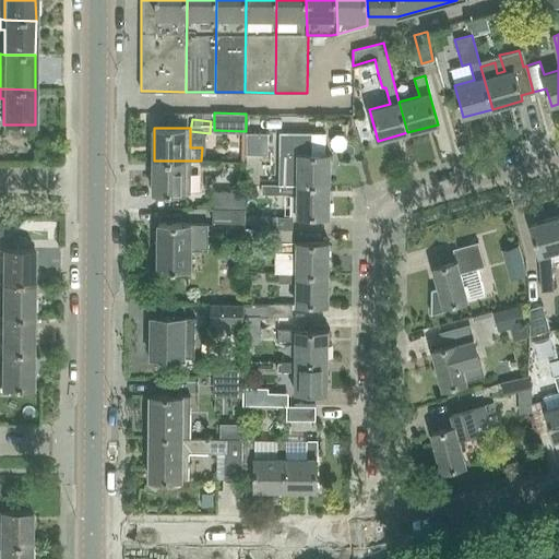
[(281,133),(281,153),(280,153),(280,165),(297,165),(297,185),(329,186),(330,154),(311,154),(311,133),(281,133)]
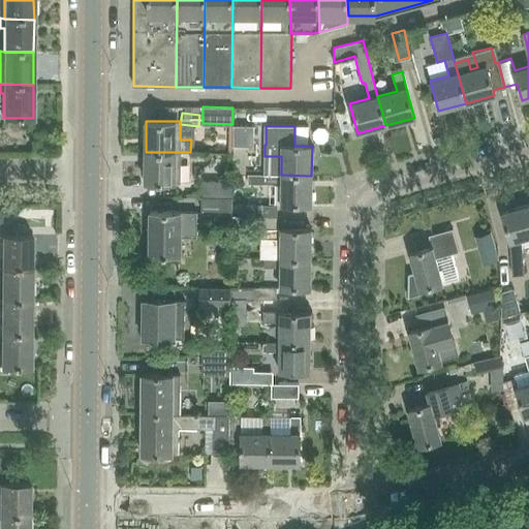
[(180,182),(180,152),(146,152),(146,182),(180,182)]
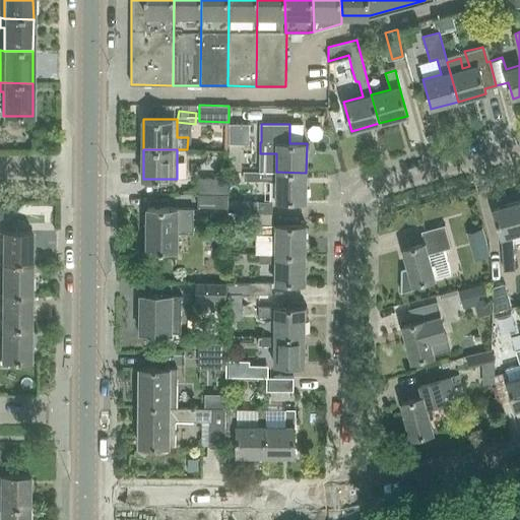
[(306,173),(276,172),(248,172),(244,172),(244,181),(260,181),(276,181),(276,201),(306,201),(306,173)]
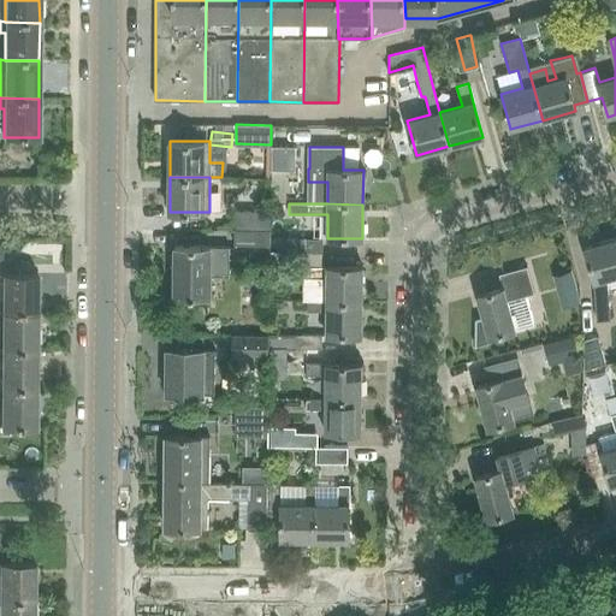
[(235,230),(270,230),(271,212),(235,211),(235,230)]
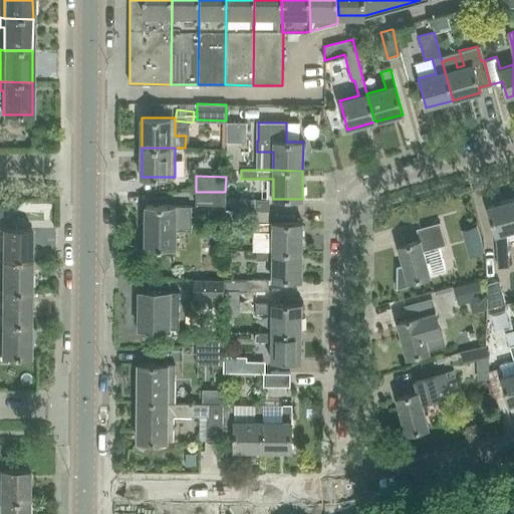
[(225,204),(225,192),(196,192),(196,204),(225,204)]
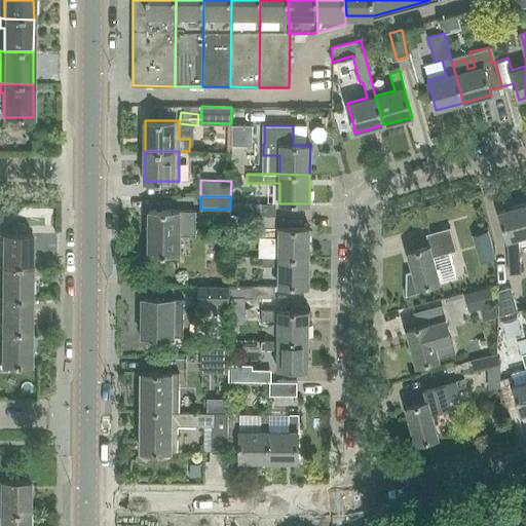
[(272,216),(275,216),(275,203),(254,203),(254,216),(272,216)]
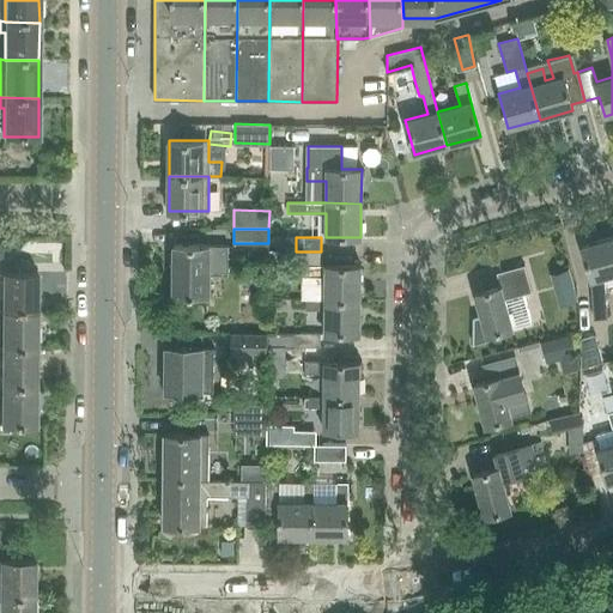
[(602,278),(612,274),(612,237),(582,247),(588,269),(592,283),(593,320),(607,319),(605,297),(607,296),(602,278)]
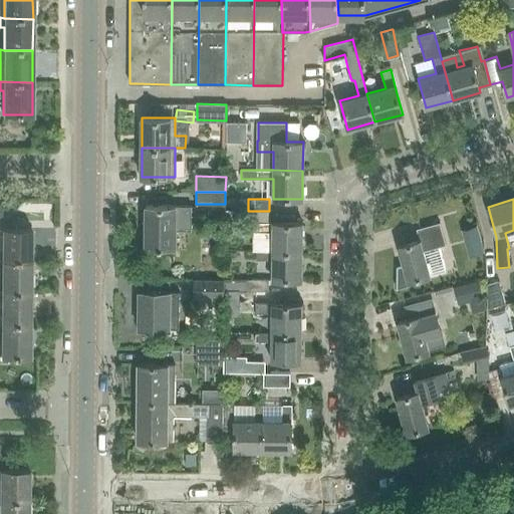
[(176,206),(146,206),(146,247),(159,247),(158,248),(163,248),(163,247),(176,247),(176,230),(191,231),(192,206),(176,206)]
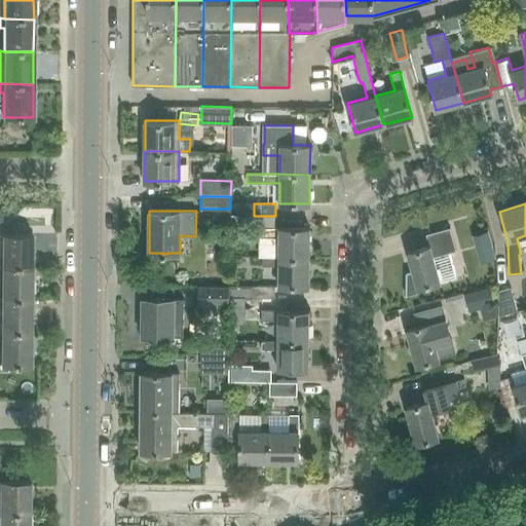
[(275,216),(272,216),(254,216),(254,227),(262,227),(275,227),(275,216)]
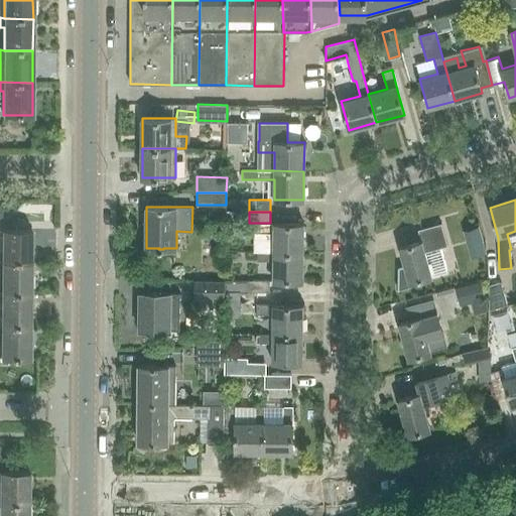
[(282,224),(270,223),(257,223),(257,233),(273,234),(273,253),(302,253),(303,224),(282,224)]
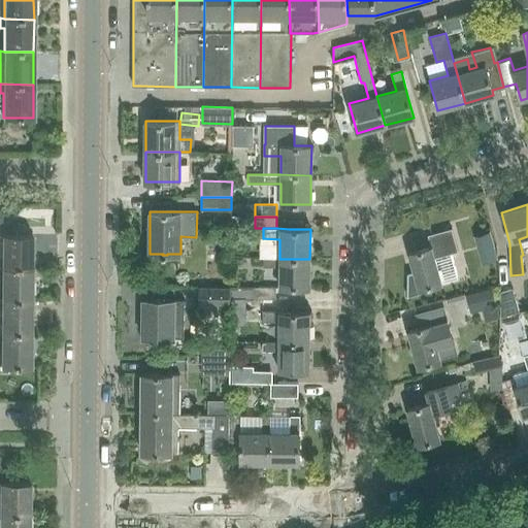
[(406,296),(406,297),(431,290),(430,286),(441,283),(434,258),(457,252),(451,229),(427,235),(430,246),(408,253),(414,272),(408,274),(407,295),(406,296)]
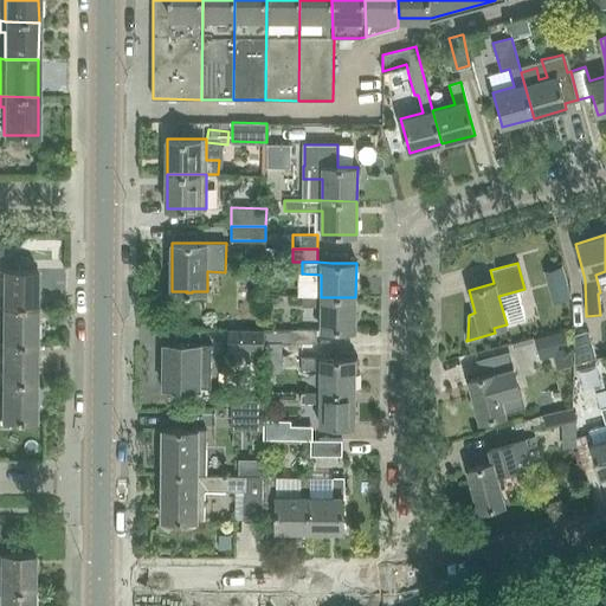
[(1,307),(36,308),(36,270),(0,269),(0,279),(2,281),(1,307)]
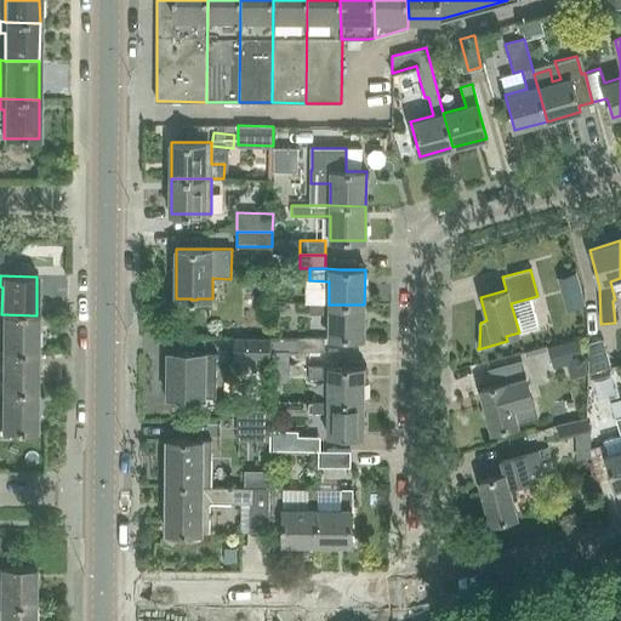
[(364,305),(329,305),(309,303),(309,314),(329,314),(328,339),(364,339),(364,305)]
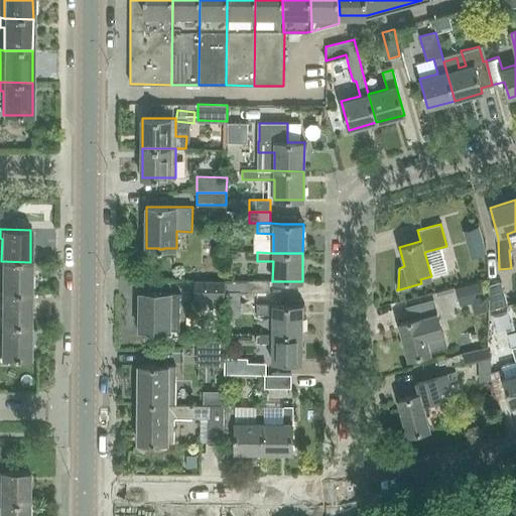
[(30,262),(1,261),(0,261),(0,270),(1,270),(1,293),(29,293),(30,262)]
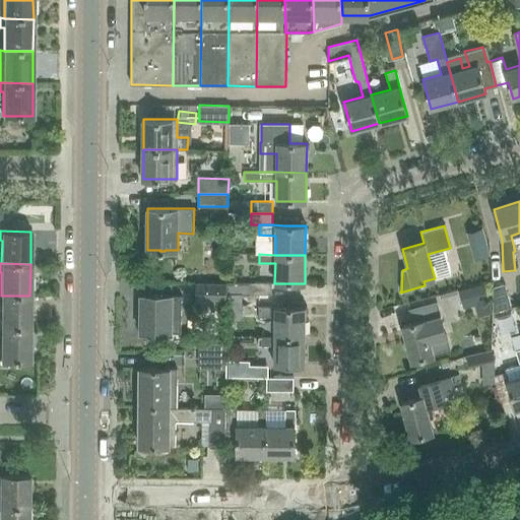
[(271,283),(250,282),(226,282),(226,283),(225,283),(225,300),(226,300),(226,295),(250,295),(250,296),(271,296),(271,283)]
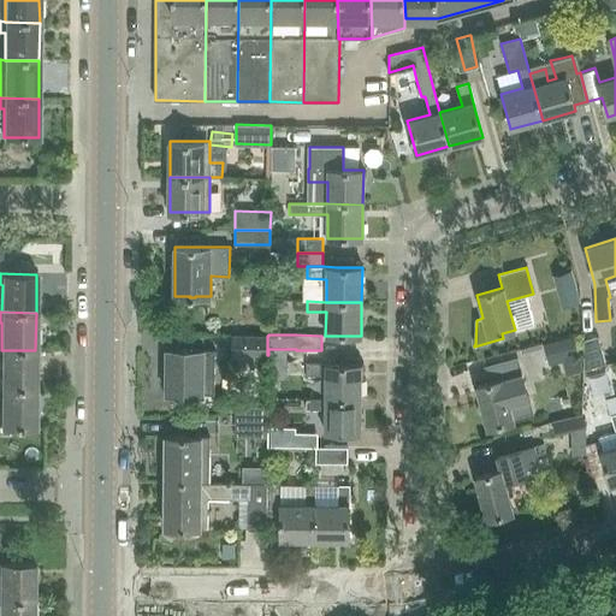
[(267,355),(267,336),(231,336),(231,354),(267,355)]
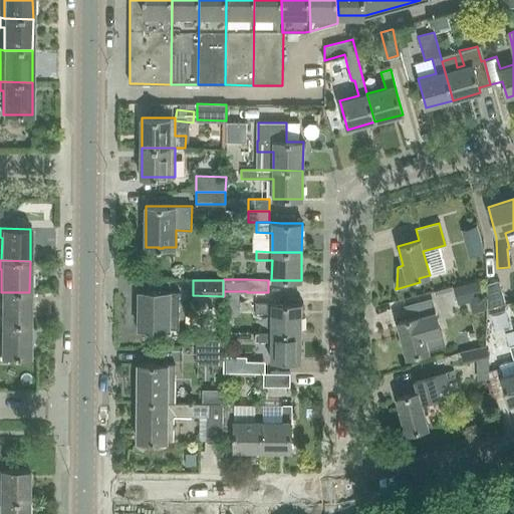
[(499,281),(487,284),(487,309),(505,304),(499,281)]
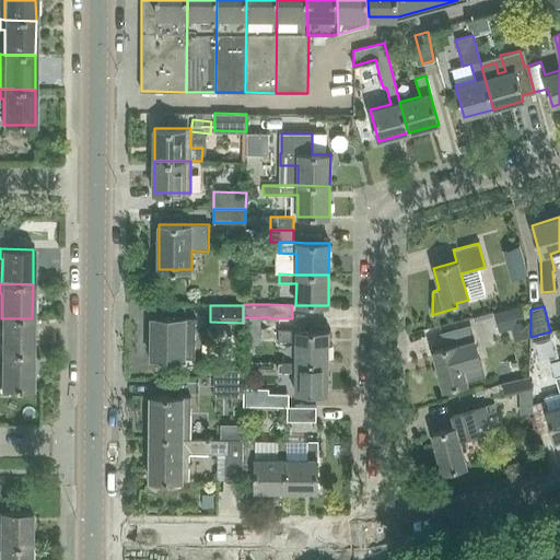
[(524,324),(520,307),(494,314),(500,330),(512,327),(524,324)]
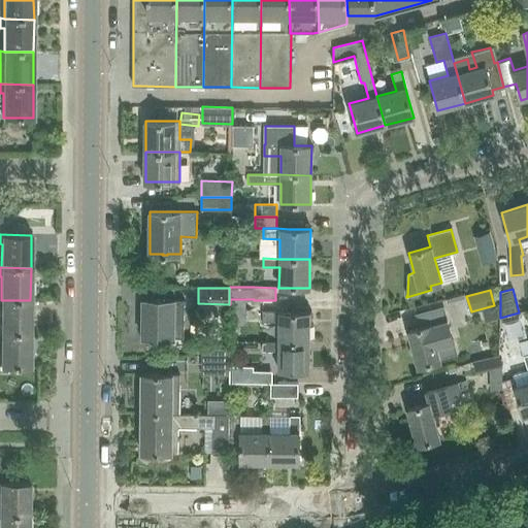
[(1,300),(0,299),(0,308),(1,309),(1,333),(30,333),(30,300),(1,300)]
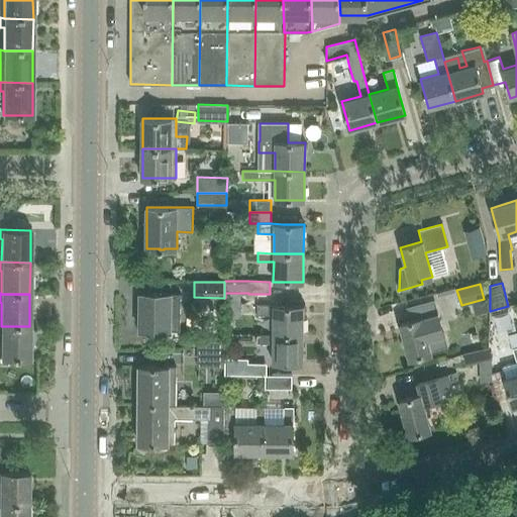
[(140,294),(139,330),(171,331),(177,331),(178,294),(171,294),(140,294)]
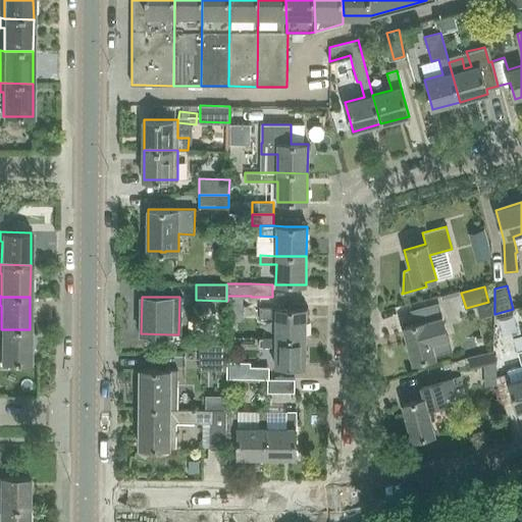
[(272,308),(272,297),(251,297),(250,307),(259,308),(259,318),(275,318),(275,338),(305,338),(306,309),(284,309),(284,308),(272,308)]
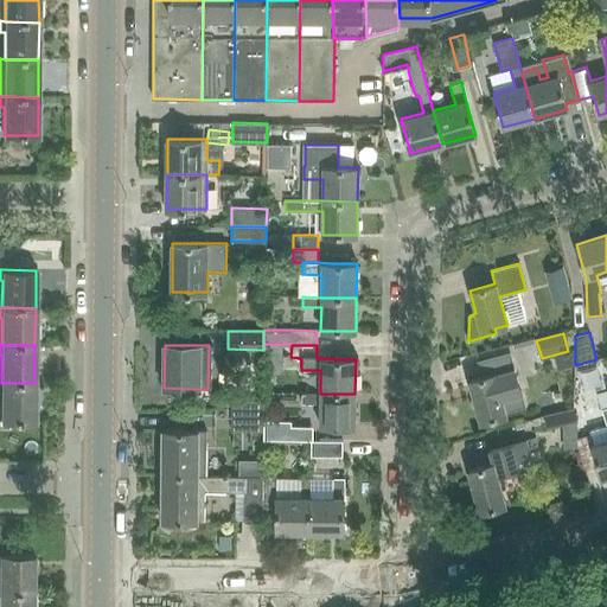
[(481,376),(468,381),(480,422),(506,415),(506,413),(524,408),(521,394),(513,368),(509,352),(478,362),(481,376)]
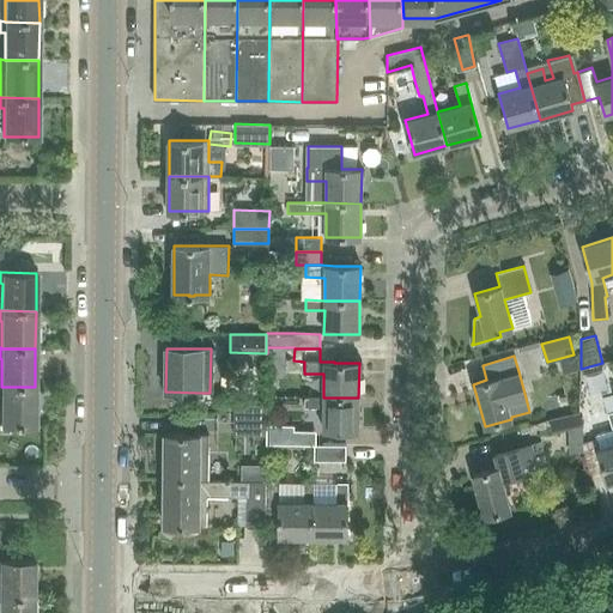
[(35,387),(1,387),(0,386),(0,396),(1,398),(0,425),(35,425),(35,387)]
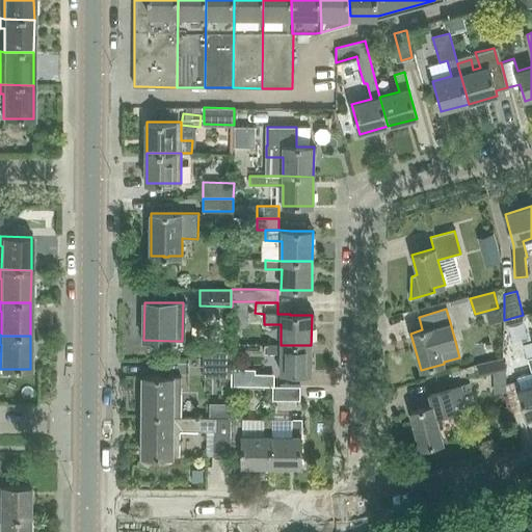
[(311,345),(281,345),(264,344),(264,353),(281,354),(280,374),(311,374),(311,345)]
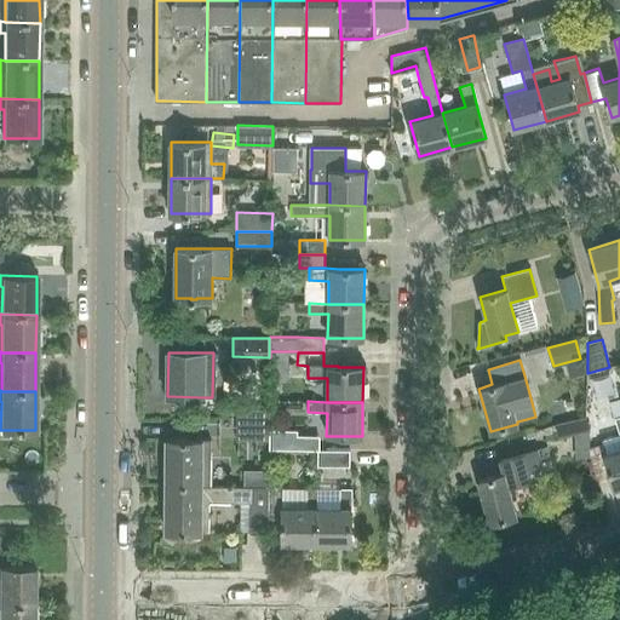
[(269,441),(269,431),(269,411),(236,411),(236,441),(269,441)]
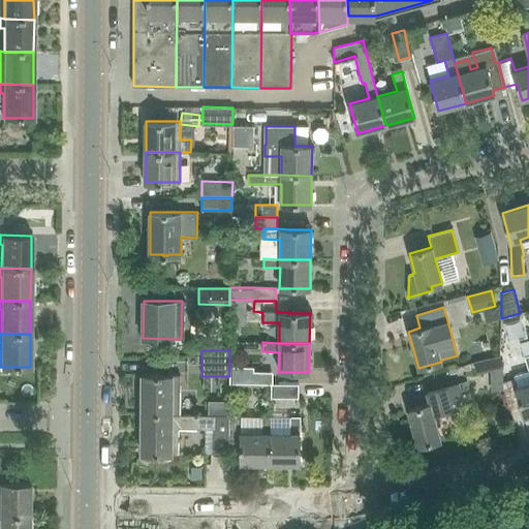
[(528,383),(516,387),(521,405),(524,417),(528,415),(528,355),(524,358),(528,371),(528,383)]
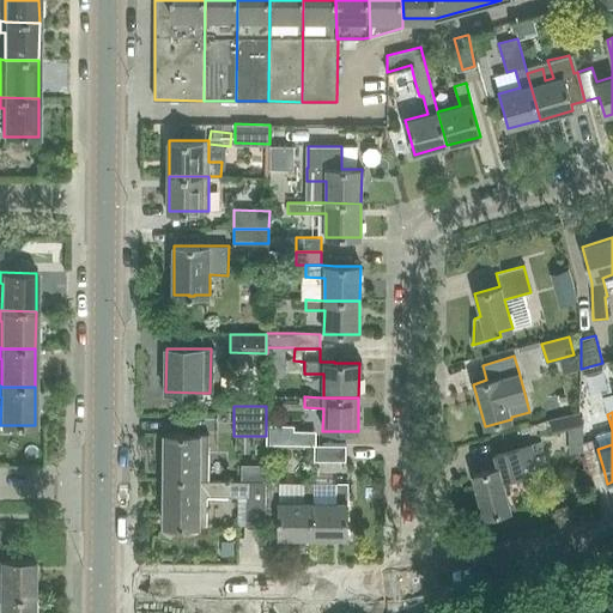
[(283,445),(314,445),(319,445),(319,432),(293,431),(293,426),(266,426),(267,441),(284,442),(283,445)]
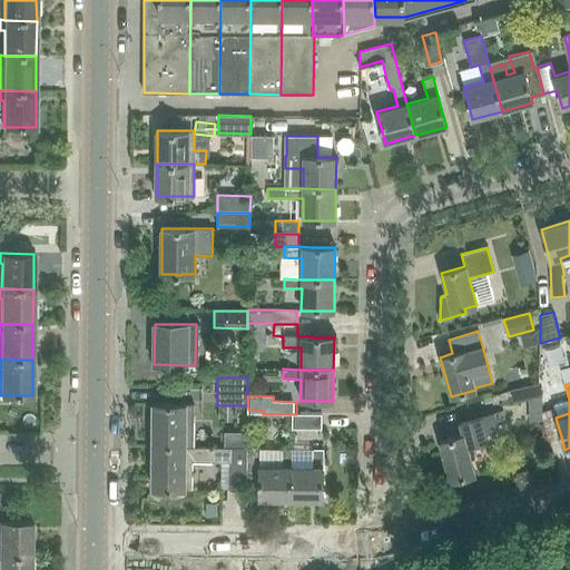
[(153,403),(153,445),(193,446),(194,404),(186,404),(186,403),(153,403)]
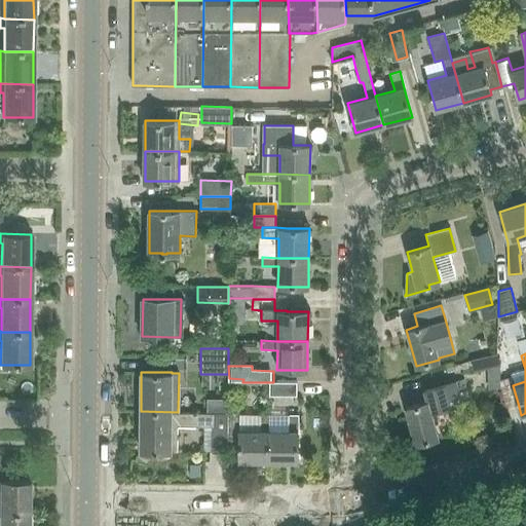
[(296,382),(273,382),(269,382),(269,396),(296,397),(296,382)]
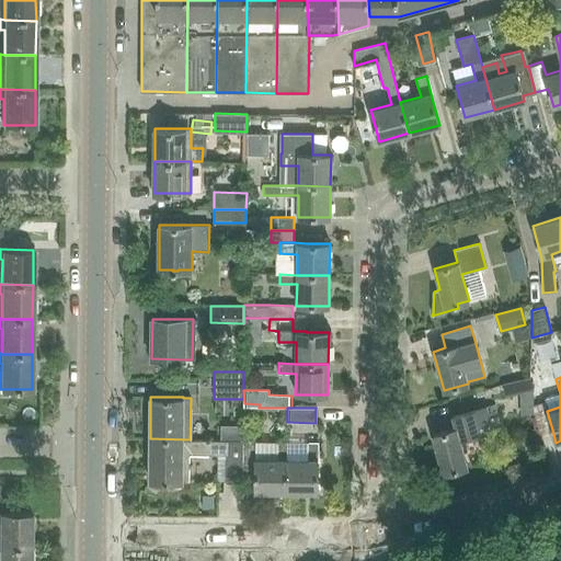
[(456,428),(433,435),(444,474),(468,467),(460,439),(484,433),(478,408),(453,415),(456,428)]
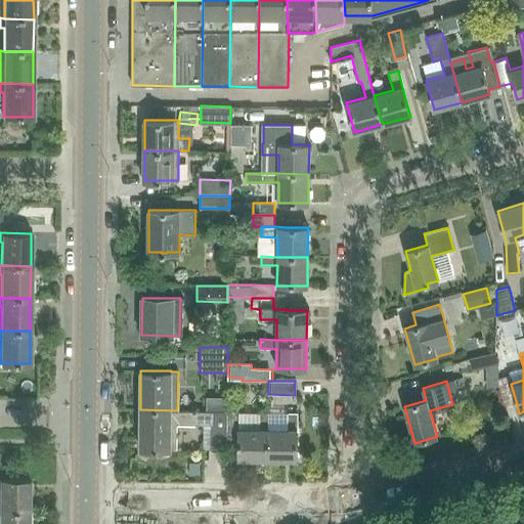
[(170,450),(176,449),(176,425),(213,426),(213,438),(213,450),(227,451),(226,438),(226,410),(213,410),(213,411),(177,411),(177,410),(140,409),(140,449),(170,449),(170,450)]
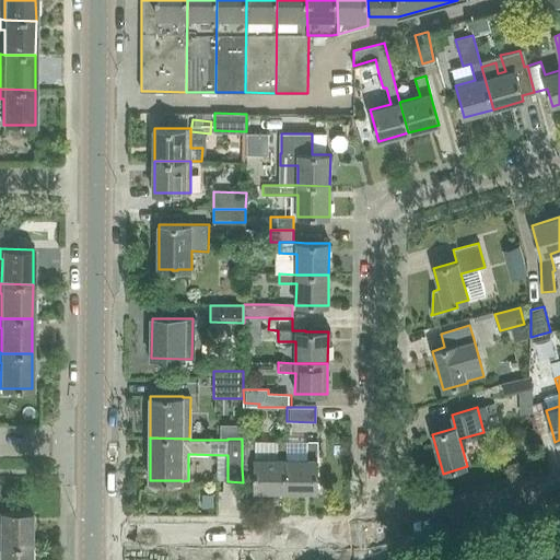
[(286,491),(287,459),(287,441),(277,441),(276,459),(255,459),(255,440),(242,439),(242,468),(255,468),(255,491),(286,491)]
